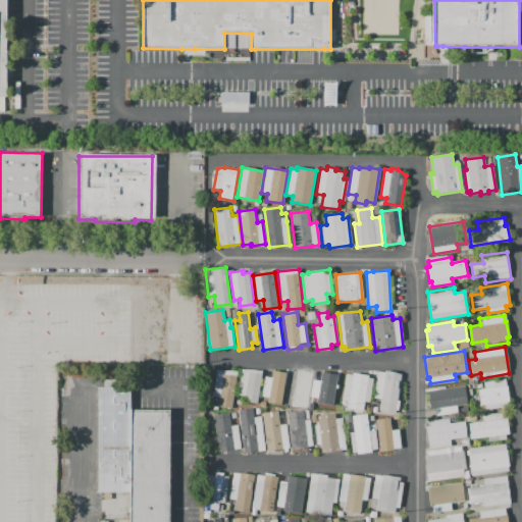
[(242,369),(262,371),(257,404),(244,402),(245,397),(238,396),(242,369)]
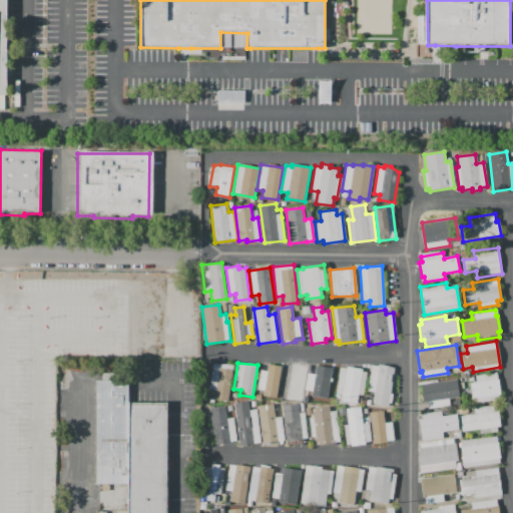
[(286,399),(287,391),(282,390),(287,363),(307,364),(301,401),(286,399)]
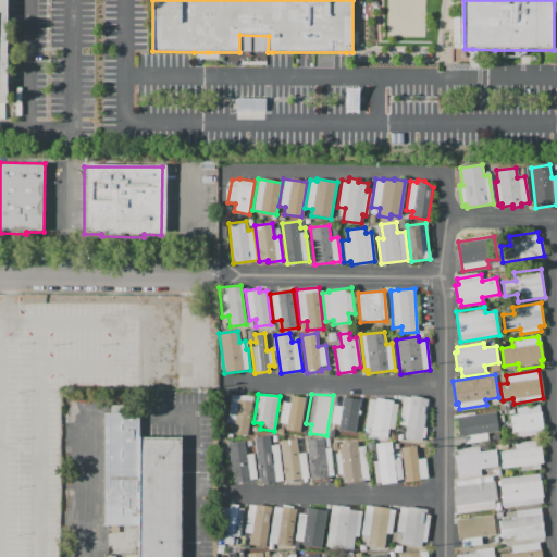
[(247,436),(233,434),(234,423),(227,422),(232,395),(252,396),(247,436)]
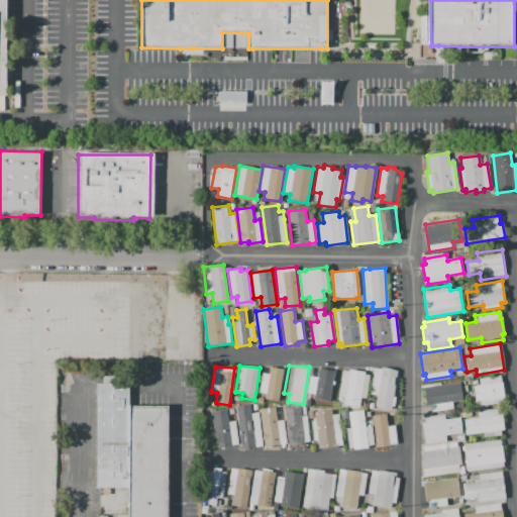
[(374,368),(381,369),(382,367),(399,372),(398,377),(396,377),(391,409),(374,406),(376,395),(370,394),(374,368)]
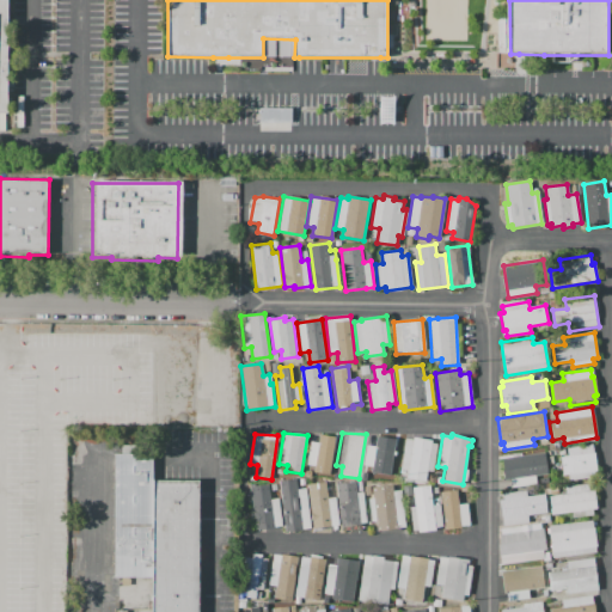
[(312,435),(335,439),(329,475),(313,472),(314,461),(307,460),(312,435)]
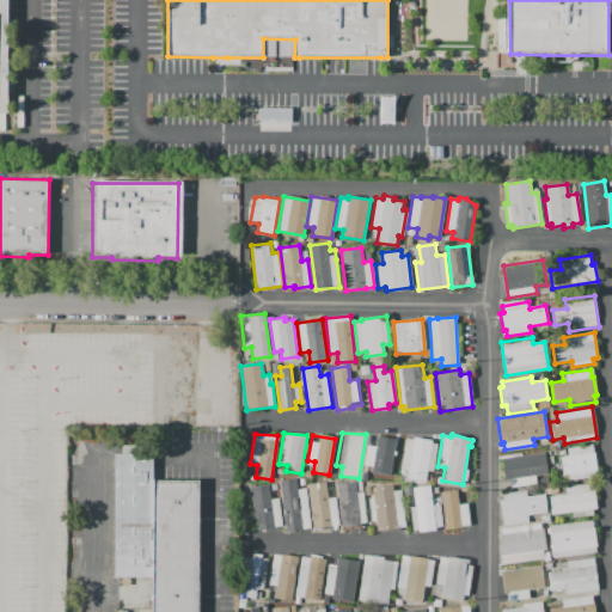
[(368,439),(378,440),(378,436),(389,438),(389,439),(396,440),(391,469),(385,467),(383,482),(372,479),(373,475),(368,473),(369,465),(365,464),(368,439)]
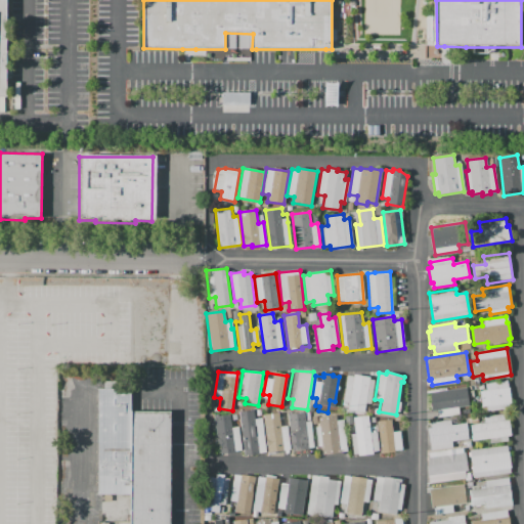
[(343,401),(347,376),(353,377),(354,375),(370,377),(369,380),(374,381),(370,403),(366,403),(364,411),(348,408),(349,402),(343,401)]
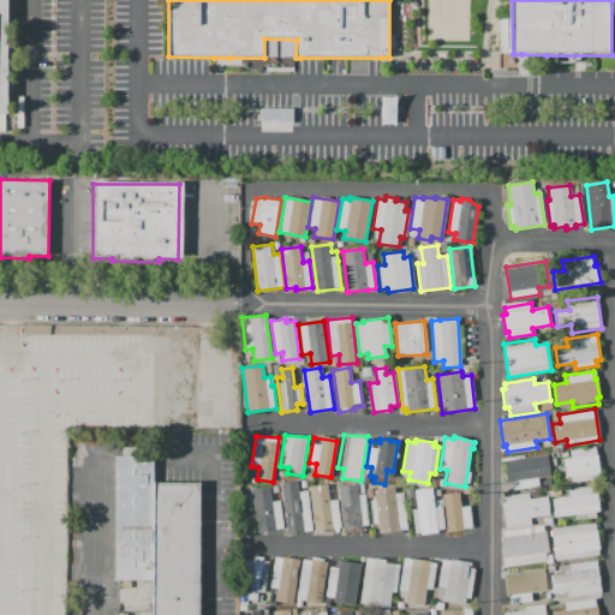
[(596,446),(601,479),(572,484),(572,477),(566,478),(563,460),(572,459),(571,451),(596,446)]
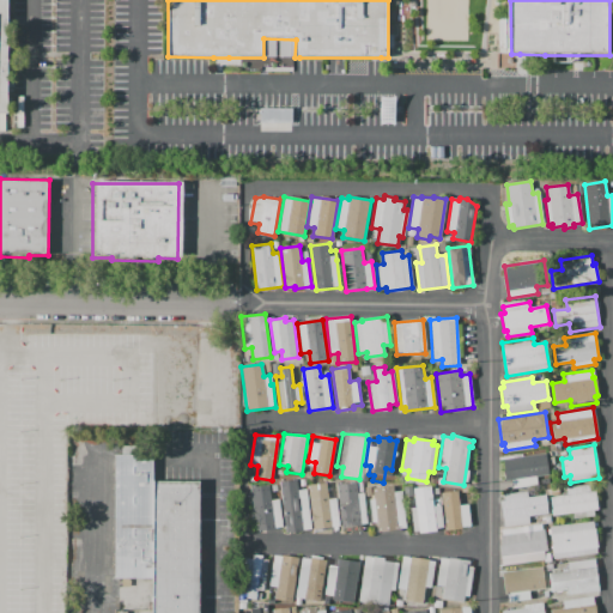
[(116,455),(153,455),(155,481),(200,483),(200,612),(155,612),(155,577),(116,578),(116,455)]
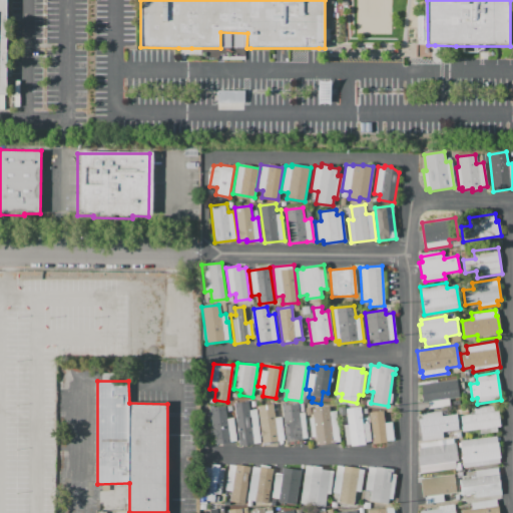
[(457,398),(443,400),(444,407),(423,411),(422,403),(420,404),(419,396),(422,395),(421,390),(448,385),(449,390),(456,389),(457,398)]
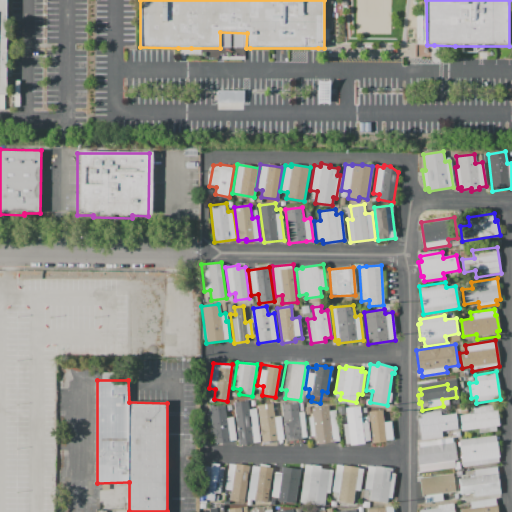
[(233,402),(247,400),(249,409),(255,408),(260,443),(238,445),(233,402)]
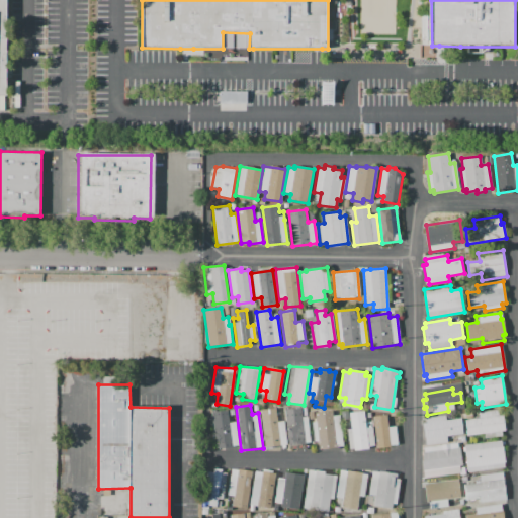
[(264,446),(260,410),(276,408),(278,422),(284,421),(286,444),(264,446)]
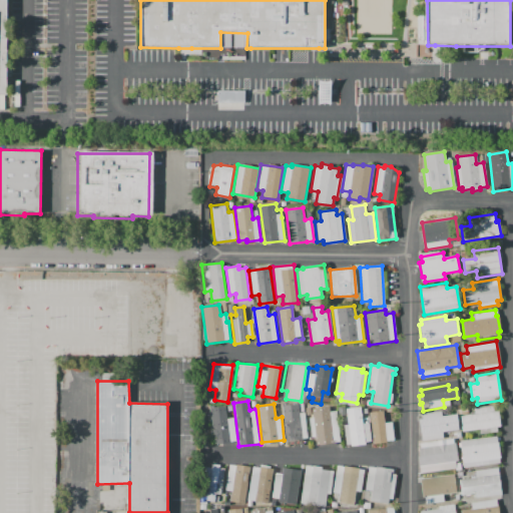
[(281,406),(298,404),(299,413),(305,412),(308,437),(302,438),(303,440),(286,442),(281,406)]
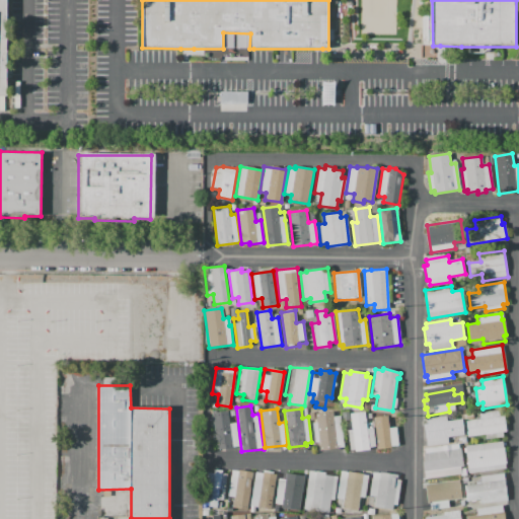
[(212,413),(227,411),(228,424),(236,423),(239,446),(217,449),(212,413)]
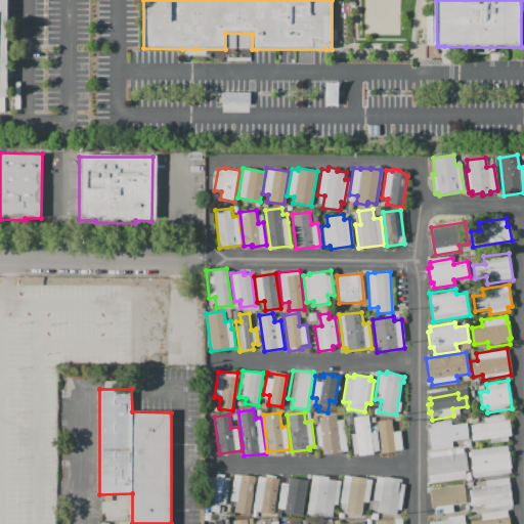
[(322,454),(321,446),(316,447),(314,427),(318,426),(317,418),(336,415),(337,420),(344,419),(348,451),(322,454)]
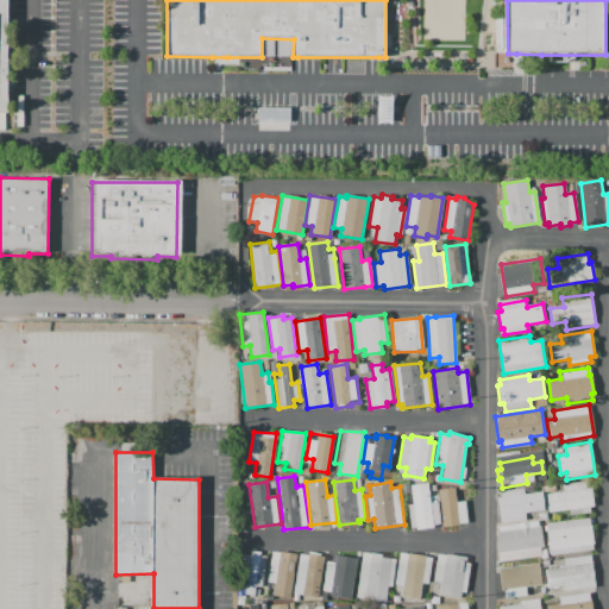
[(548,512),(547,494),(564,491),(563,484),(584,482),(585,489),(591,489),(594,506),(590,507),(590,513),(567,516),(566,509),(548,512)]
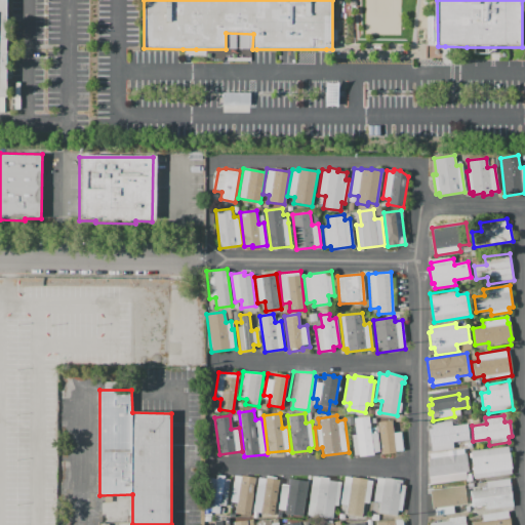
[(354,418),(369,416),(371,434),(377,433),(379,452),(373,453),(374,454),(359,456),(359,454),(353,455),(350,436),(356,435),(354,418)]
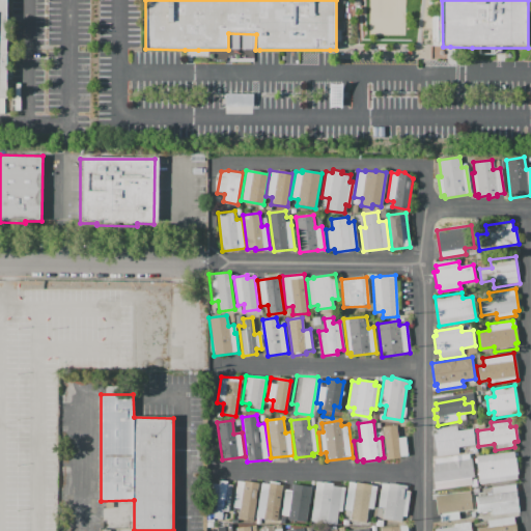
[(387,459),(383,427),(396,425),(398,438),(406,437),(408,456),(387,459)]
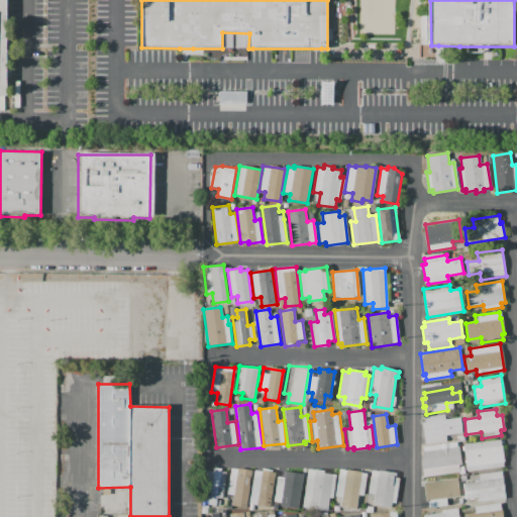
[(423,422),(425,422),(424,417),(445,415),(445,419),(460,417),(462,434),(445,436),(446,441),(426,444),(423,422)]
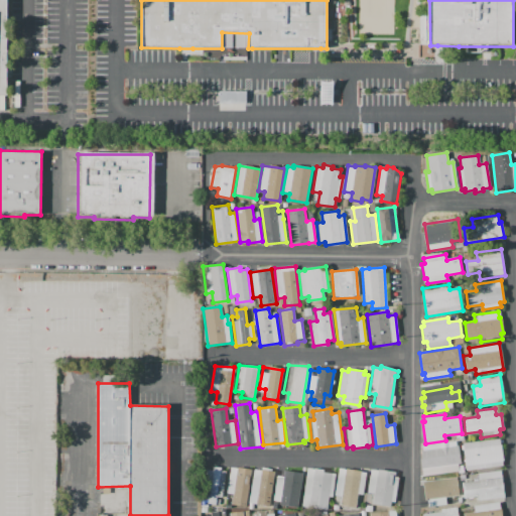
[(499,438),(503,465),(467,470),(463,443),(499,438)]
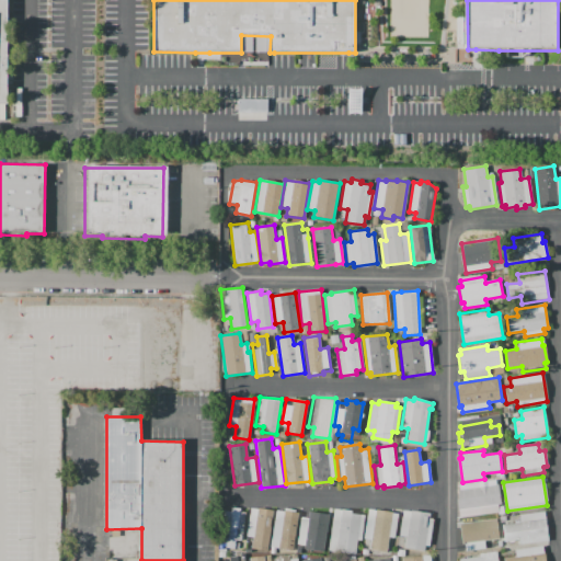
[(499,511),(459,517),(456,500),(458,500),(457,489),(459,489),(458,485),(495,479),(495,484),(497,483),(501,504),(497,505),(499,511)]
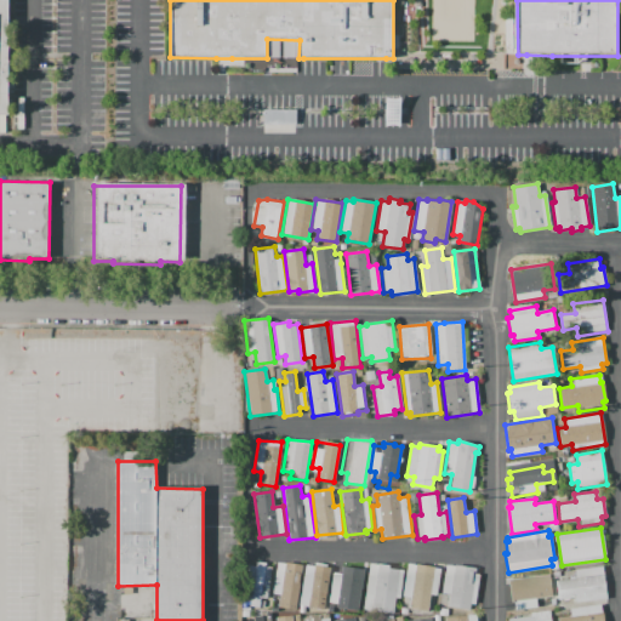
[(257,562),(266,563),(266,565),(269,567),(265,599),(261,598),(260,599),(265,600),(263,608),(250,607),(257,562)]
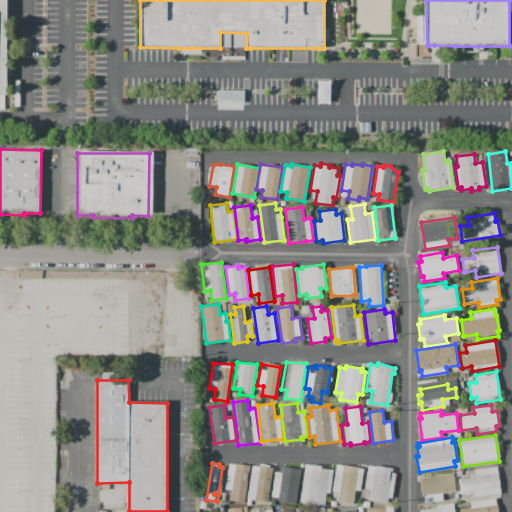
[(228,464),(249,467),(244,502),(229,500),(231,490),(225,489),(228,464)]
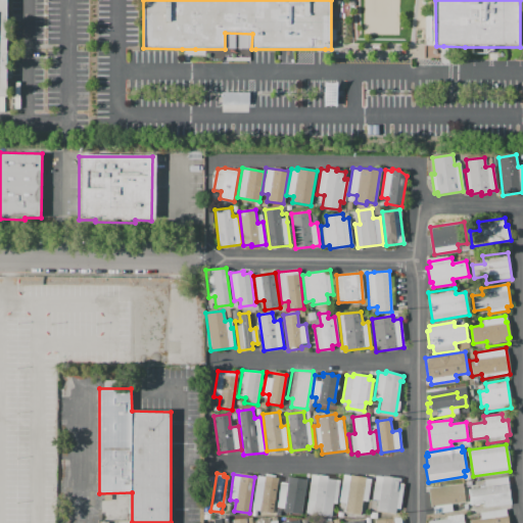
[(305,513),(312,474),(328,476),(328,478),(340,480),(336,504),(333,504),(331,517),(305,513)]
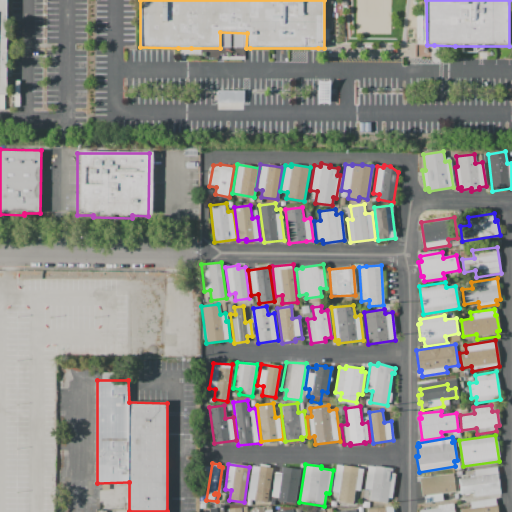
[(247,498),(252,465),(259,467),(259,466),(272,468),(267,502),(247,498)]
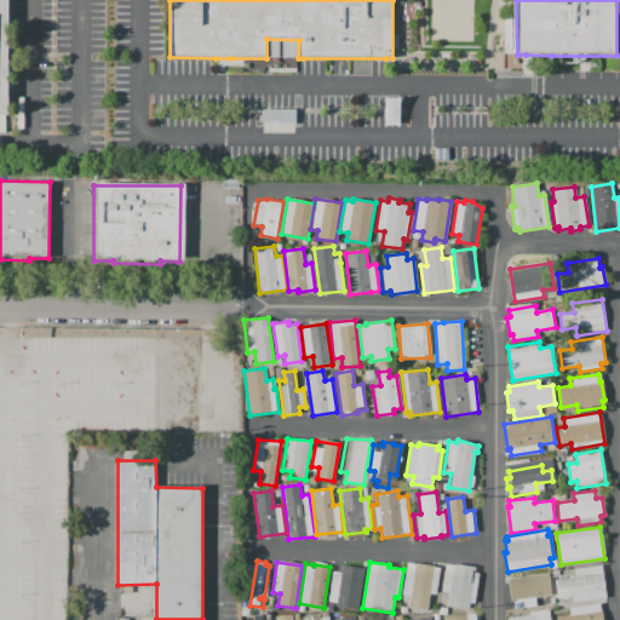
[(333,563),(363,567),(359,598),(352,598),(351,612),(336,609),(337,596),(328,595),(333,563)]
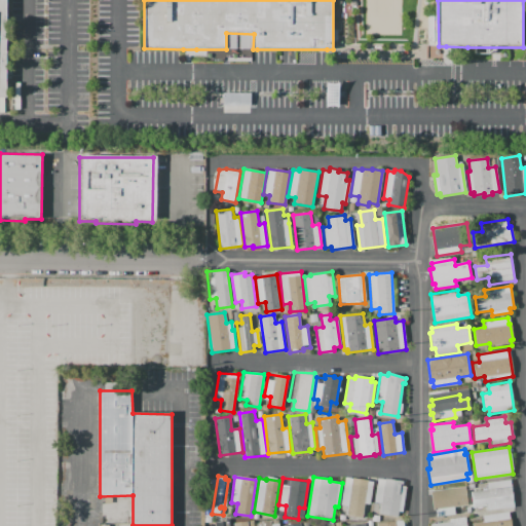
[(345,478),(373,482),(370,504),(364,503),(362,518),(346,515),(348,505),(341,504),(345,478)]
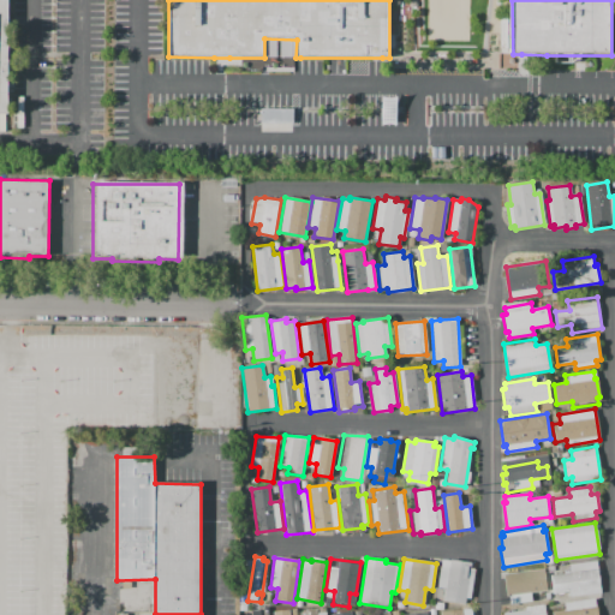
[(445,601),(446,589),(437,587),(441,559),(449,560),(471,562),(470,568),(475,569),(471,598),(466,597),(465,603),(445,601)]
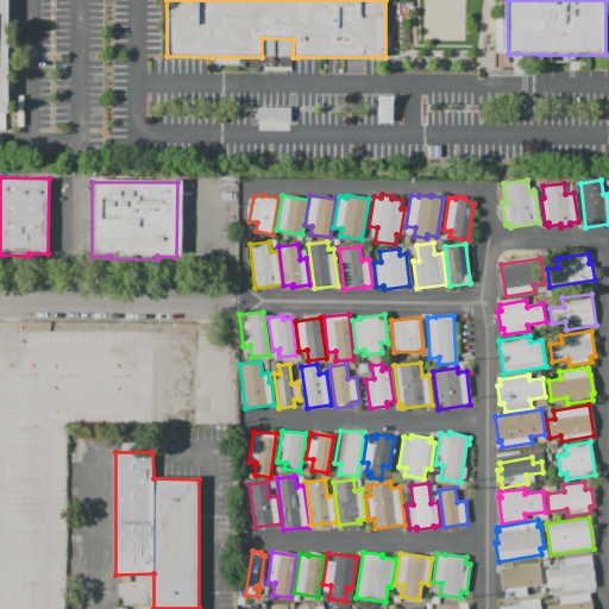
[(547,588),(544,570),(565,566),(564,559),(590,554),(595,585),(565,590),(564,585),(547,588)]
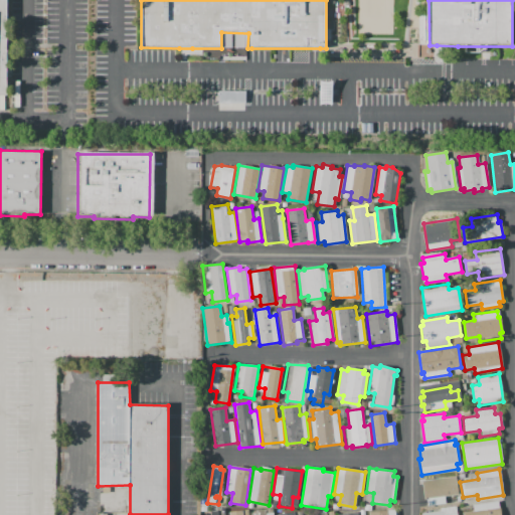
[(421,480),(457,475),(460,495),(445,497),(446,503),(426,506),(425,500),(424,500),(421,480)]
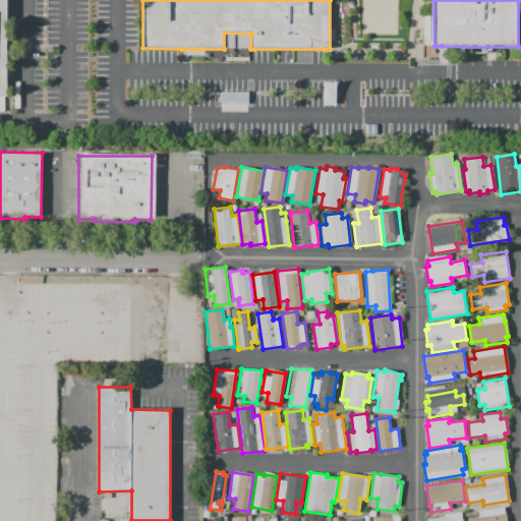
[(504,507),(506,520),(467,520),(467,519),(479,517),(478,511),(504,507)]
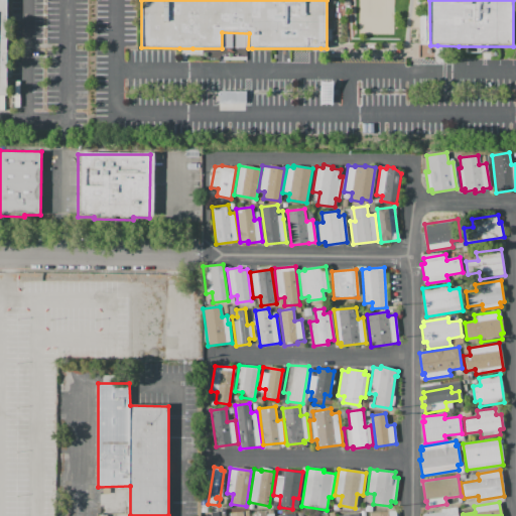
[(458,515),(421,515),(421,514),(441,511),(440,508),(457,506),(458,515)]
